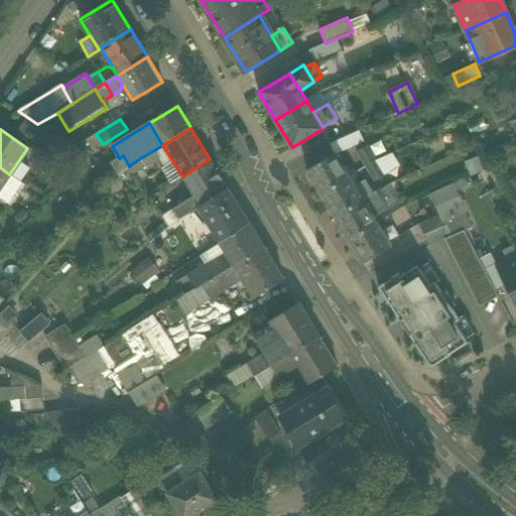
[(335,153),(335,154),(365,142),(359,130),(359,131),(344,137),(343,138),(330,143),(335,153)]
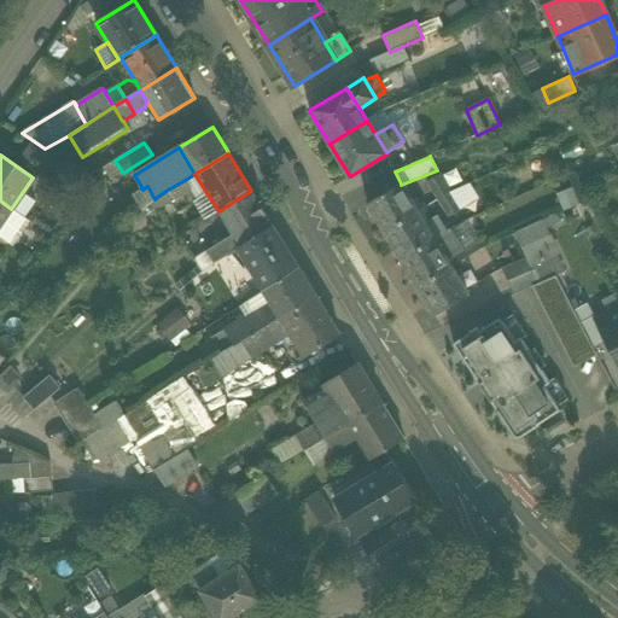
[(104,168),(111,180),(123,173),(115,161),(104,168)]
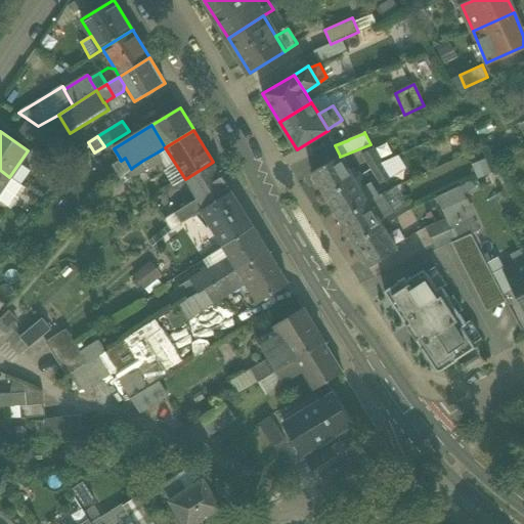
[(362,154),(372,169),(382,163),(373,147),(362,154)]
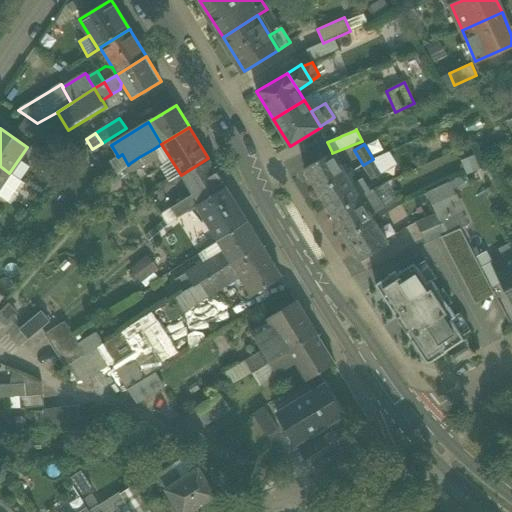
[(139,157),(145,166),(158,158),(153,149),(139,157)]
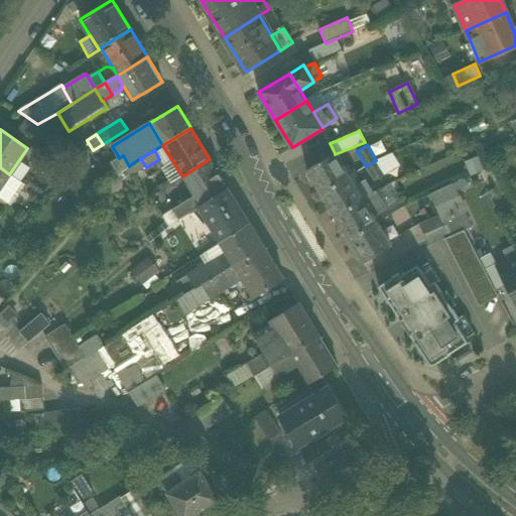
[(306,170),(321,195),(349,177),(335,154),(335,153),(306,170)]
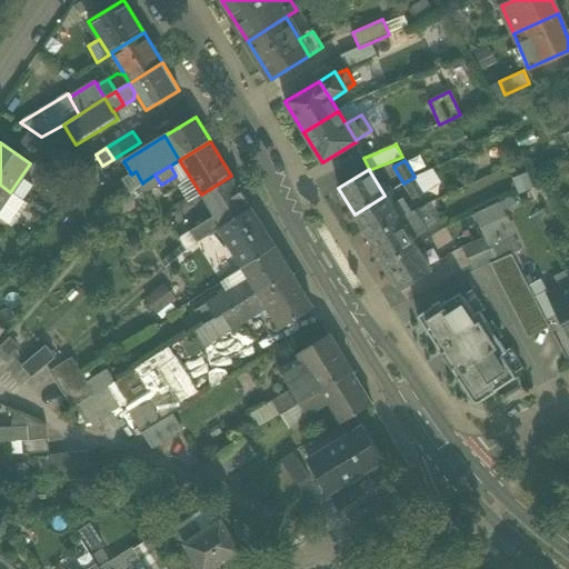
[(430,170),(415,177),(425,193),(437,186),(430,170)]
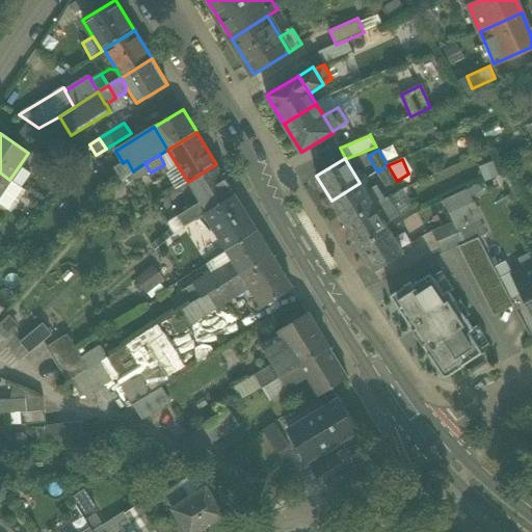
[(123,183),(133,171),(127,160),(123,163),(122,162),(113,167),(123,183)]
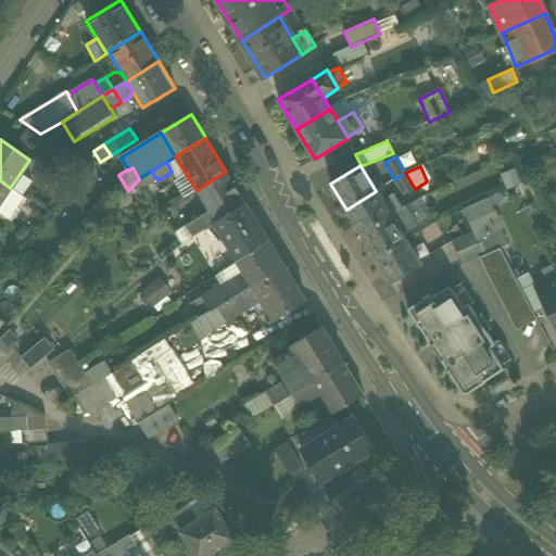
[(245,204),(226,172),(197,190),(210,212),(216,223),(245,204)]
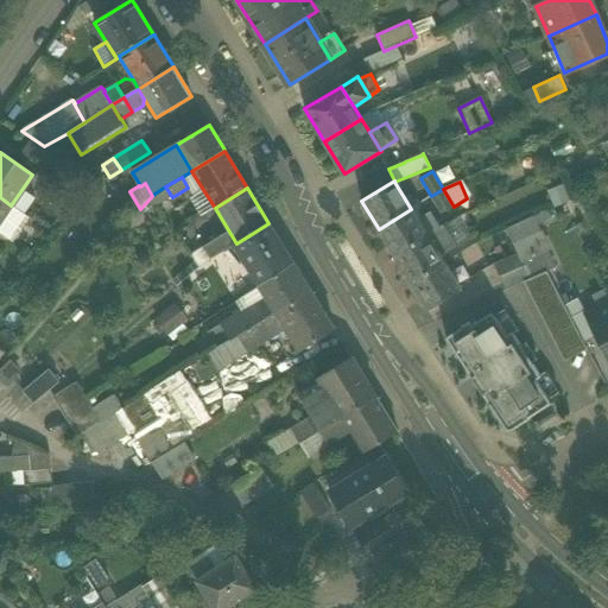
[(454,207),(443,189),(431,196),(442,214),(454,207)]
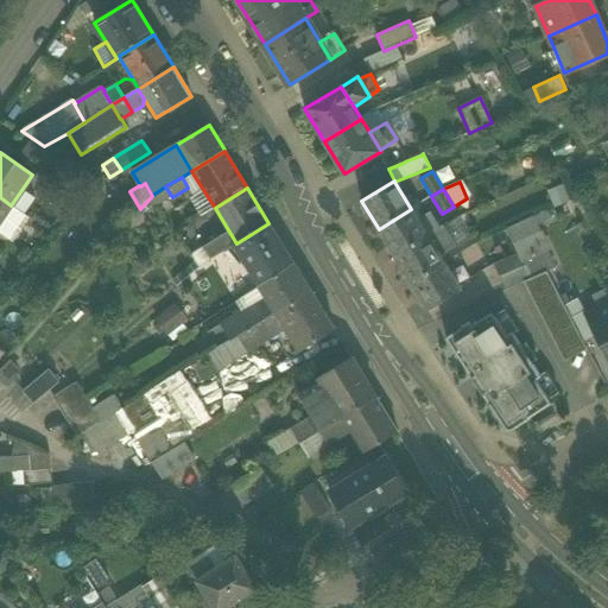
[(0,221),(11,206),(0,197),(0,221)]
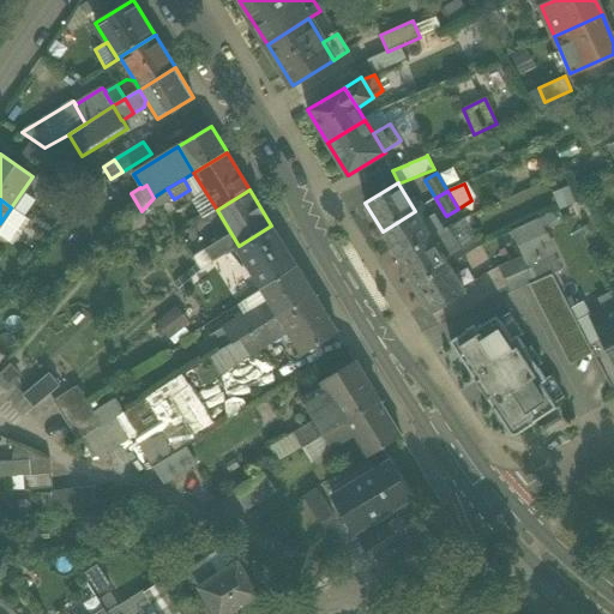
[(383,232),(399,258),(432,239),(422,222),(415,211),(383,232)]
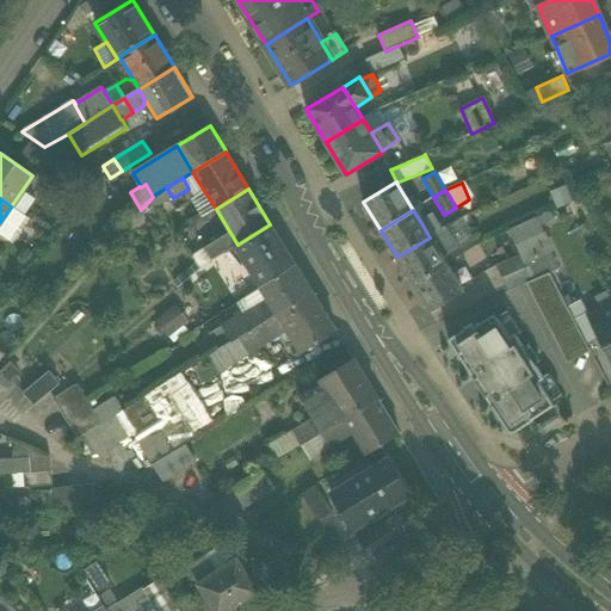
[(420,221),(430,238),(442,229),(432,214),(420,221)]
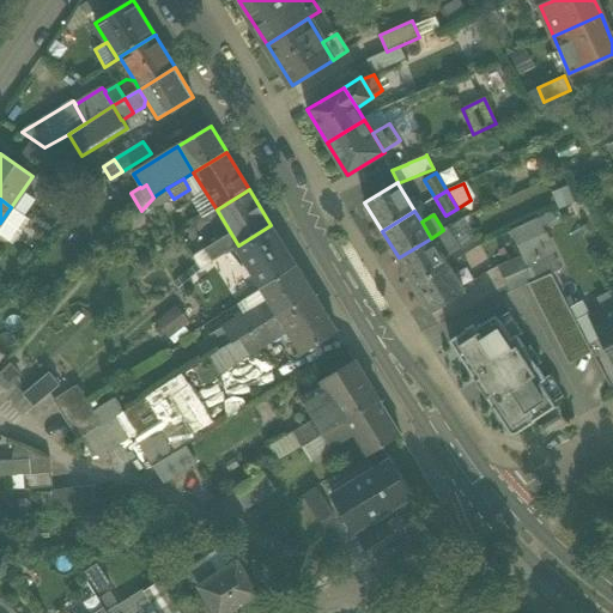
[(296,266),(271,225),(238,246),(236,247),(261,289),(296,266)]
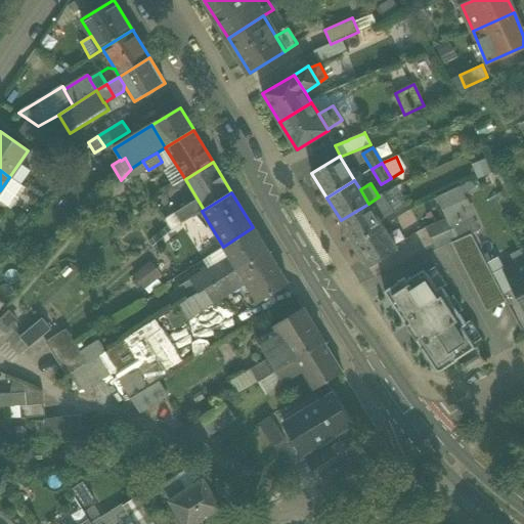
[(382,194),(379,197),(368,204),(379,221),(392,213),(382,194)]
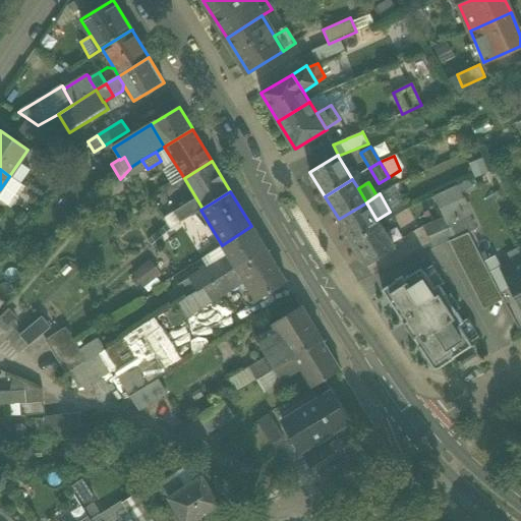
[(187,204),(188,206),(193,214),(200,210),(203,209),(196,198),(187,204)]
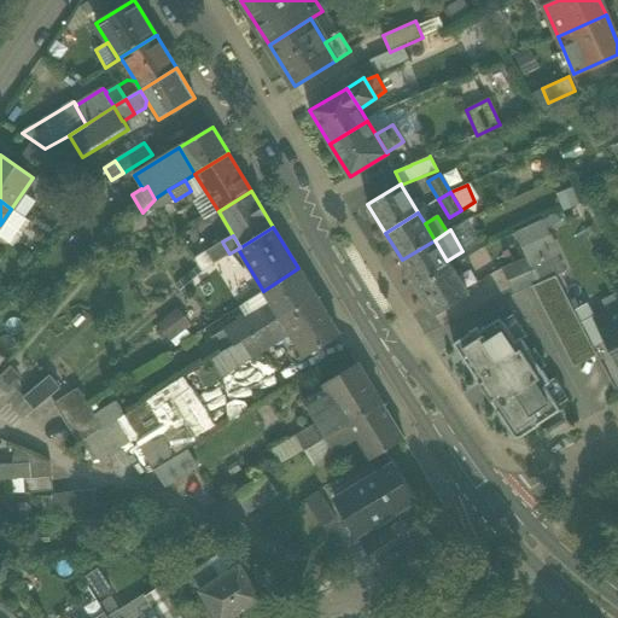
[(402,260),(418,287),(452,267),(447,261),(435,240),(402,260)]
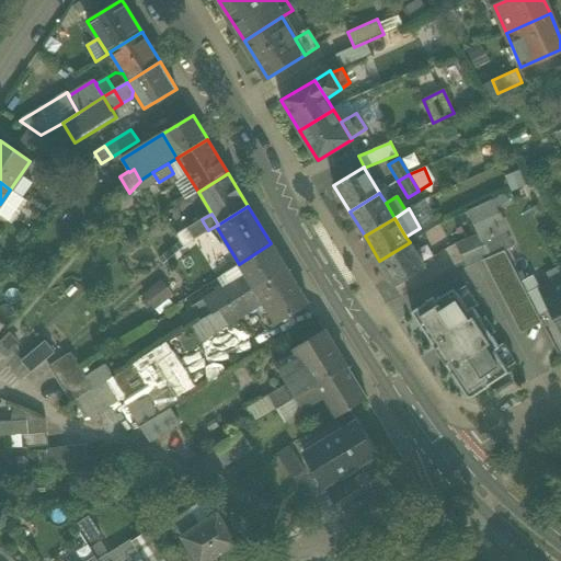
[(192,241),(208,230),(203,221),(186,232),(192,241)]
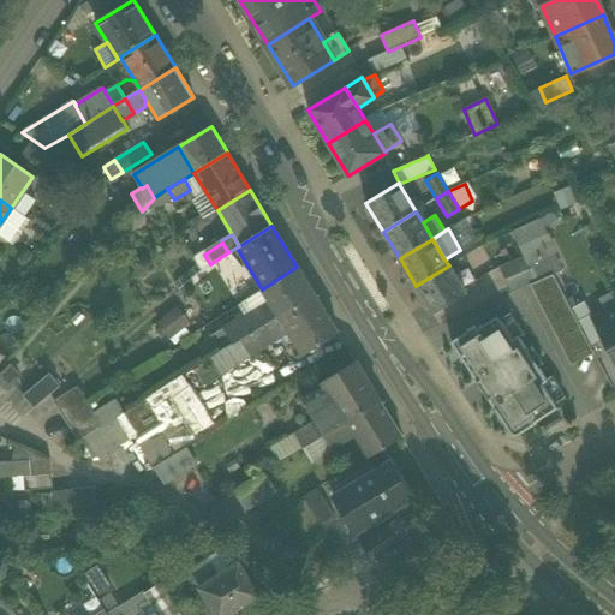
[(554,254),(530,264),(537,282),(553,274),(561,272),(554,254)]
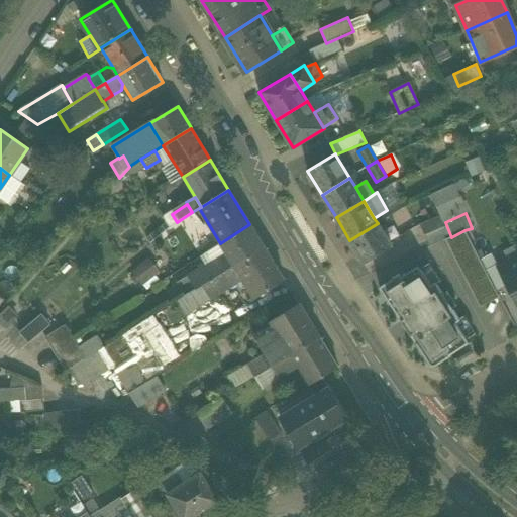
[(445,240),(451,237),(445,222),(442,215),(420,225),(429,246),(445,240)]
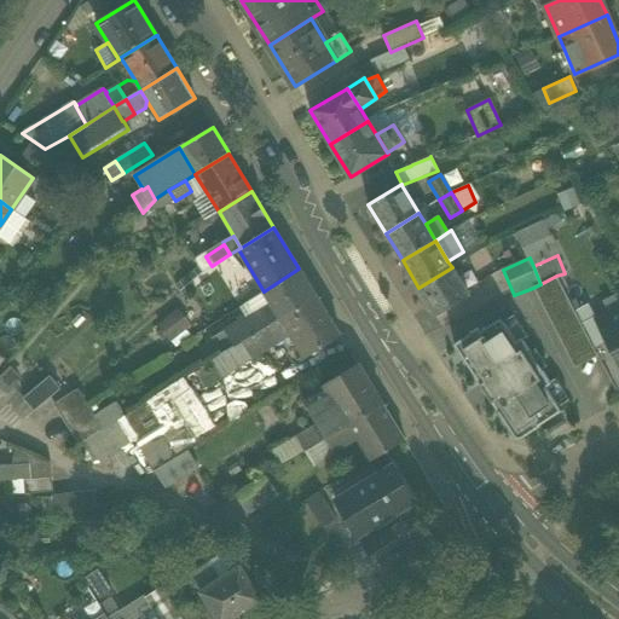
[(469,296),(452,267),(418,288),(437,317),(469,296)]
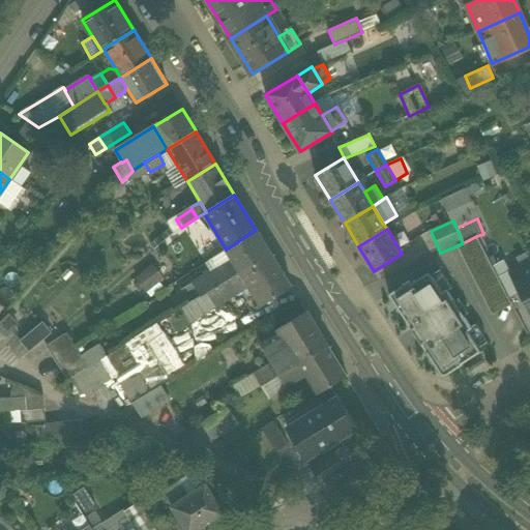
[(270,253),(256,230),(226,249),(232,260),(240,272),(270,253)]
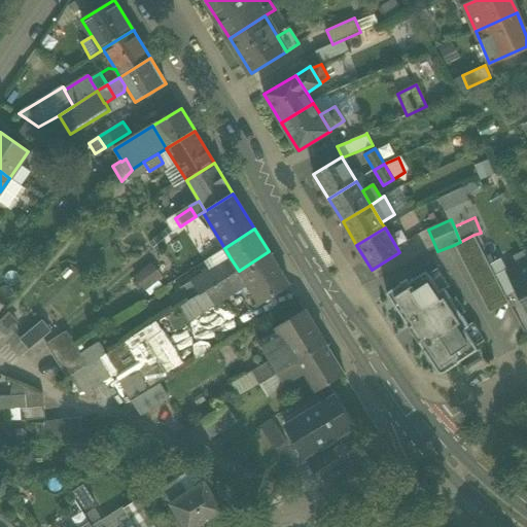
[(508,304),(473,235),(460,242),(454,245),(489,313),(508,304)]
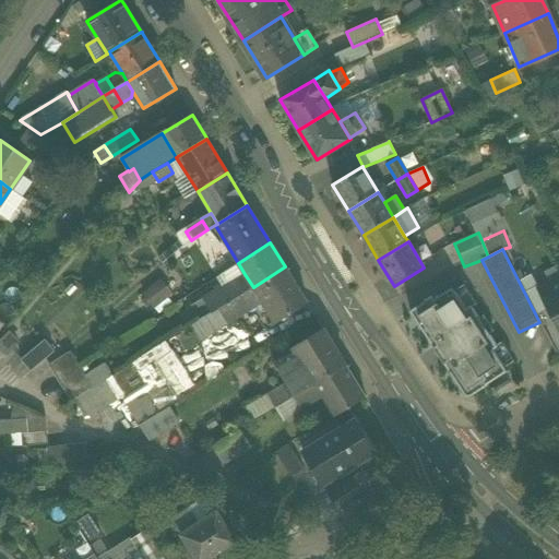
[(308,304),(285,266),(253,287),(260,298),(264,305),(275,323),(308,304)]
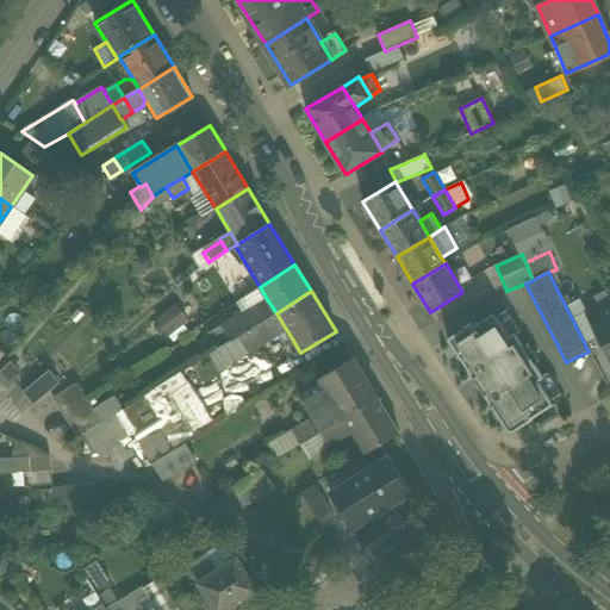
[(267,299),(243,315),(242,316),(250,330),(277,313),(267,299)]
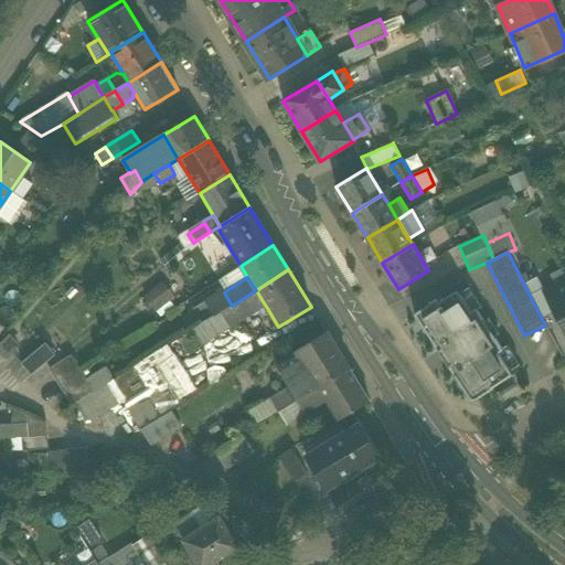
[(543,318),(555,312),(545,292),(537,277),(525,283),(543,318)]
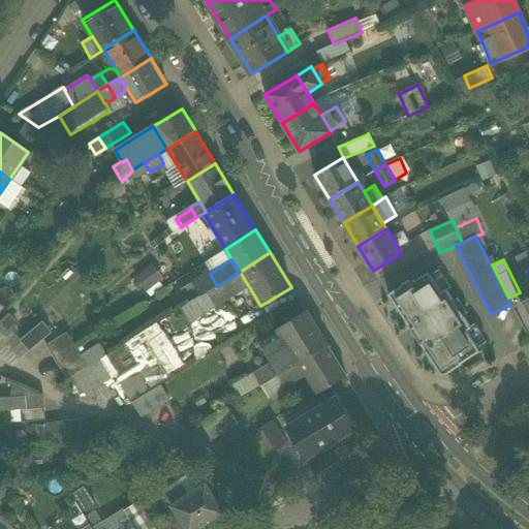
[(146,291),(163,277),(152,263),(134,277),(146,291)]
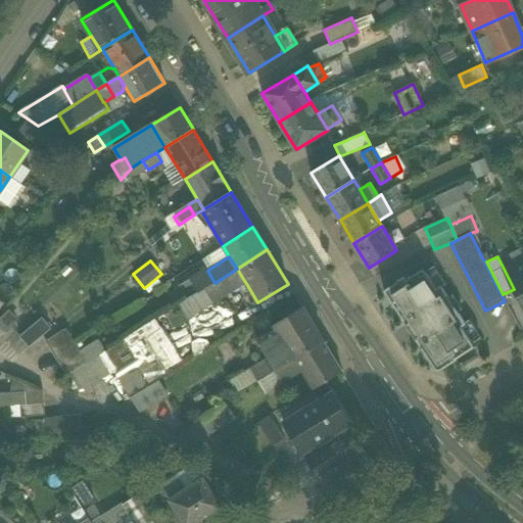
[(522,306),(522,260),(505,271),(514,289),(522,306)]
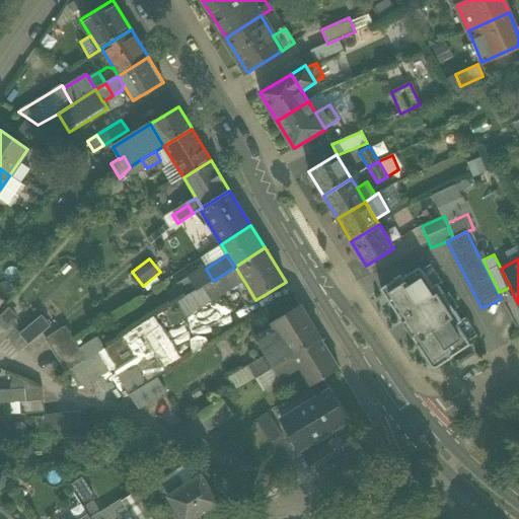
[(241,277),(235,267),(213,281),(197,291),(178,303),(187,316),(238,283),(236,280),(241,277)]
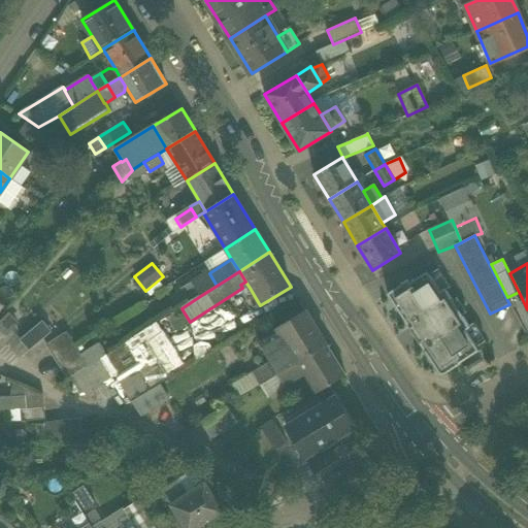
[(200,296),(217,286),(209,273),(210,272),(209,271),(192,282),(200,296)]
